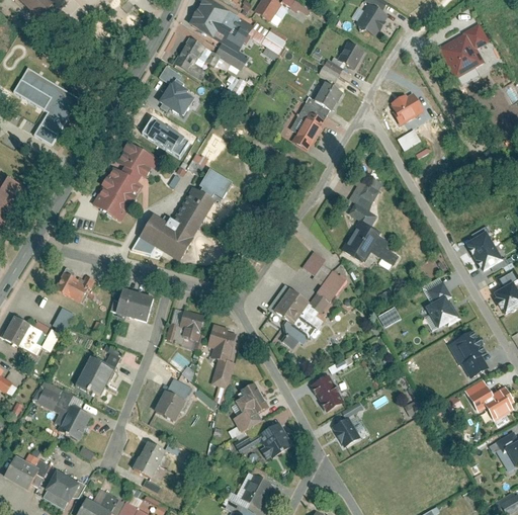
[(28,0),(40,12),(53,0),(28,0)]
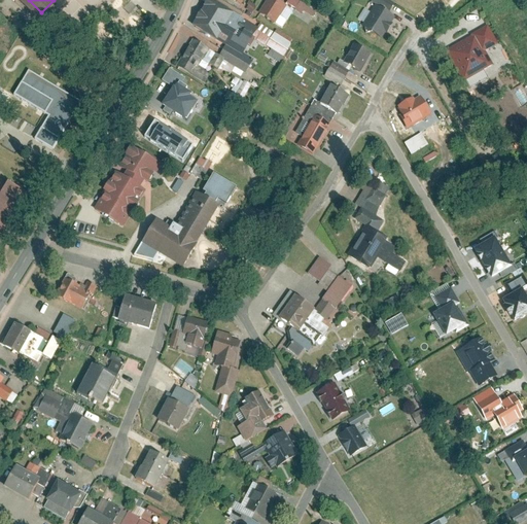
[(259,23),(257,27),(212,0),(209,0),(195,25),(216,38),(208,51),(191,42),(178,65),(195,75),(206,58),(219,66),(226,55),(246,66),(252,56),(244,50),(253,35),(279,50),(286,55),(295,39),(278,29),(275,33),(259,23)]
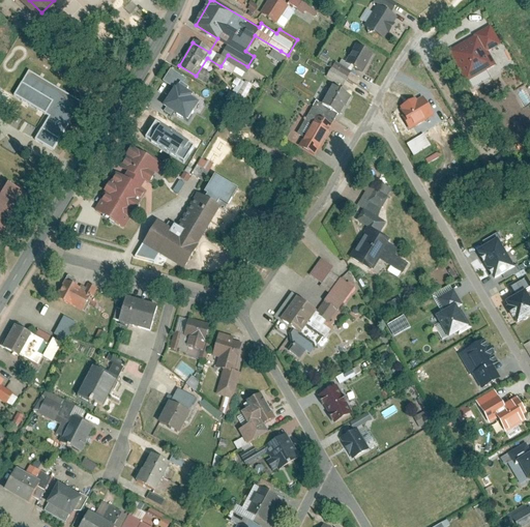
[(285,3),(280,0),(270,0),(263,13),(283,26),(289,16),(281,10),(285,3)]
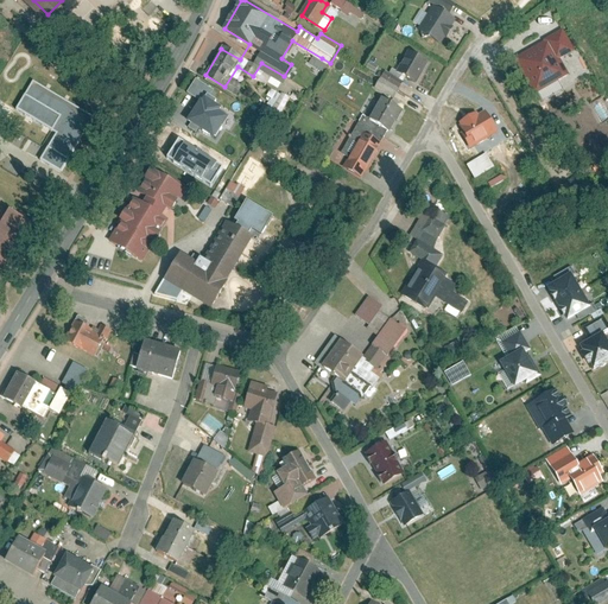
[(361,10),(347,0),(331,0),(330,2),(355,19),(361,10)]
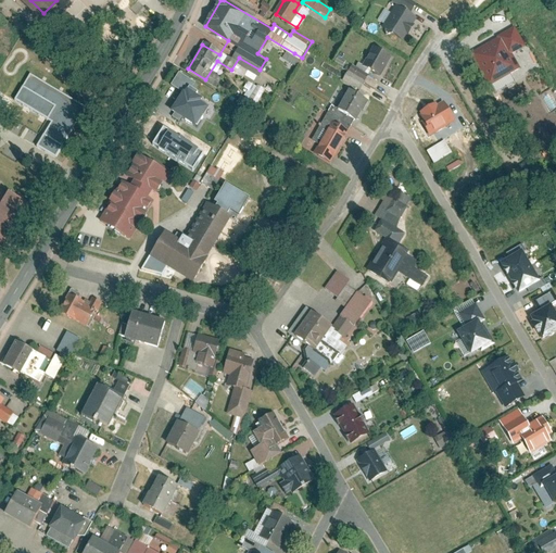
[(414,11),(397,0),(390,0),(384,8),(392,12),(382,28),(396,38),(414,11)]
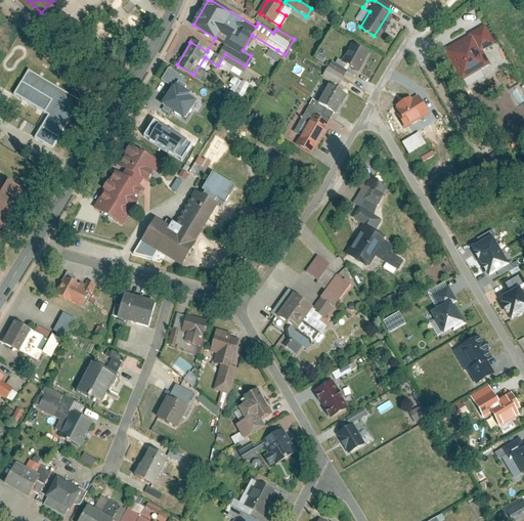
[(462,80),(486,61),(468,36),(443,53),(462,80)]
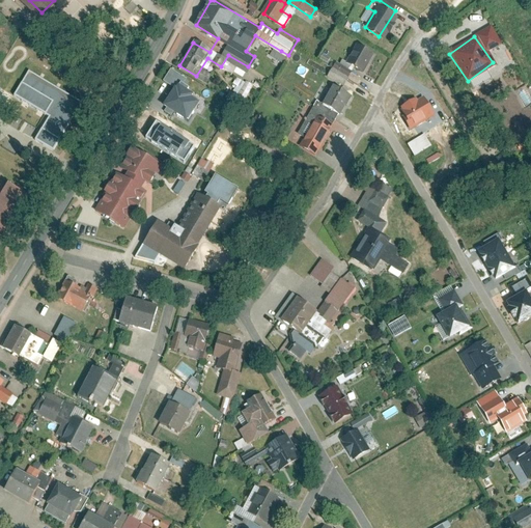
[(356,73),(370,48),(357,40),(342,65),(356,73)]
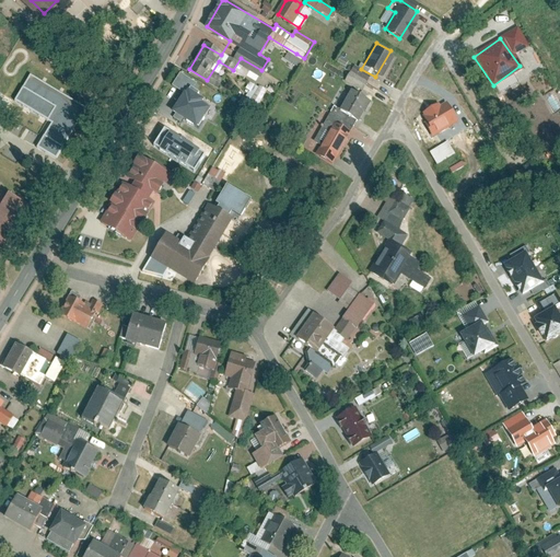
[(171,85),(183,93),(170,114),(181,122),(182,119),(196,128),(208,108),(198,103),(201,99),(198,96),(199,93),(193,88),(196,83),(179,73),(171,85)]
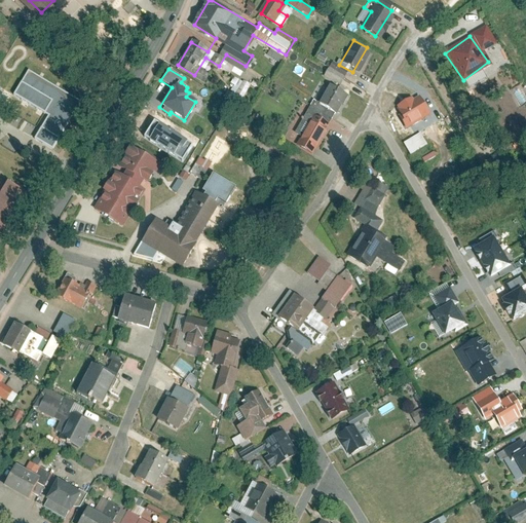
[(78,100),(28,70),(13,92),(48,113),(34,137),(50,146),(78,100)]
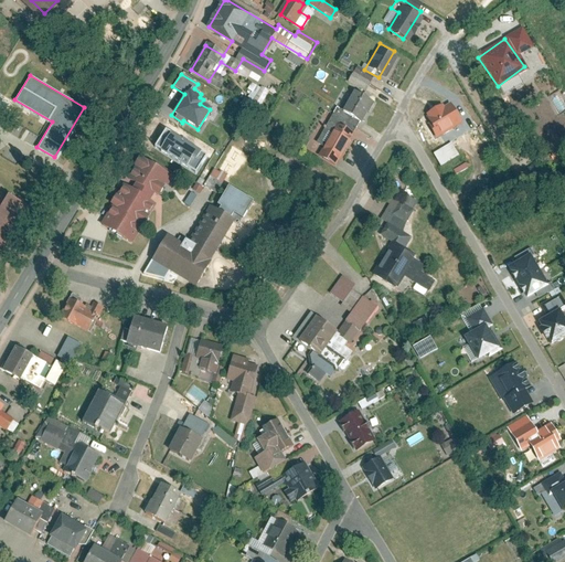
[(508,92),(522,83),(518,75),(503,84),(508,92)]
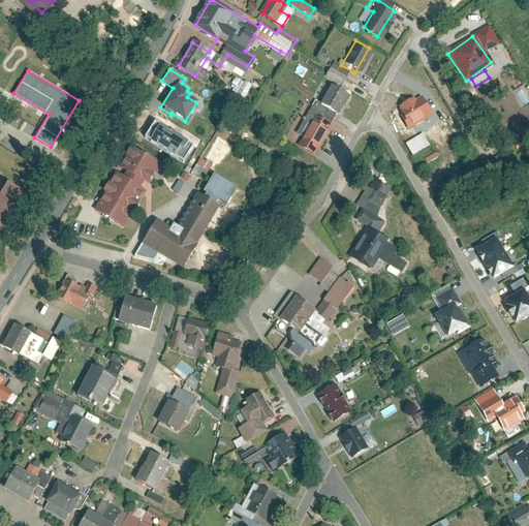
[(230,83),(235,85),(225,100),(238,107),(251,85),(235,75),(230,83)]
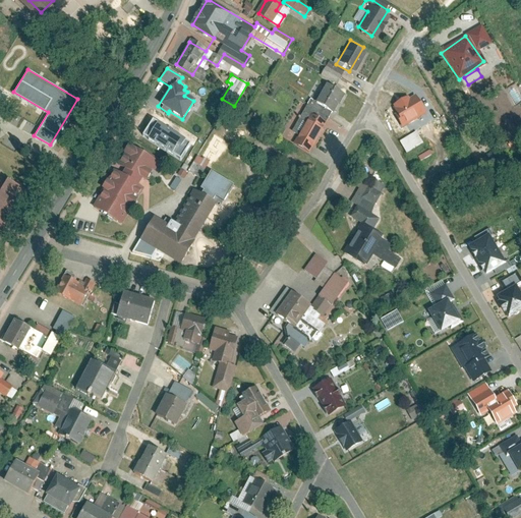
[(332,113),(343,94),(326,83),(314,103),(332,113)]
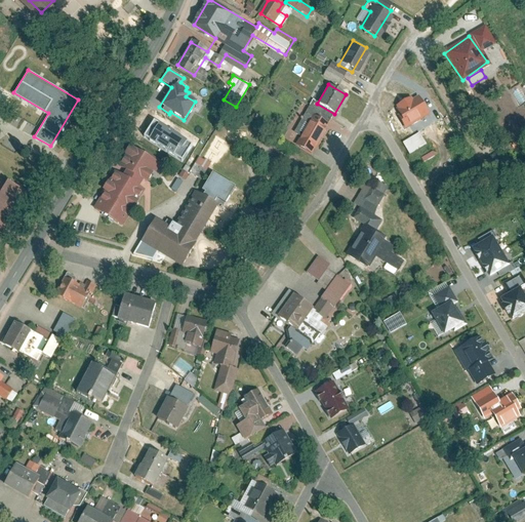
[(0,89),(0,88),(0,99),(4,103),(9,94),(0,89)]
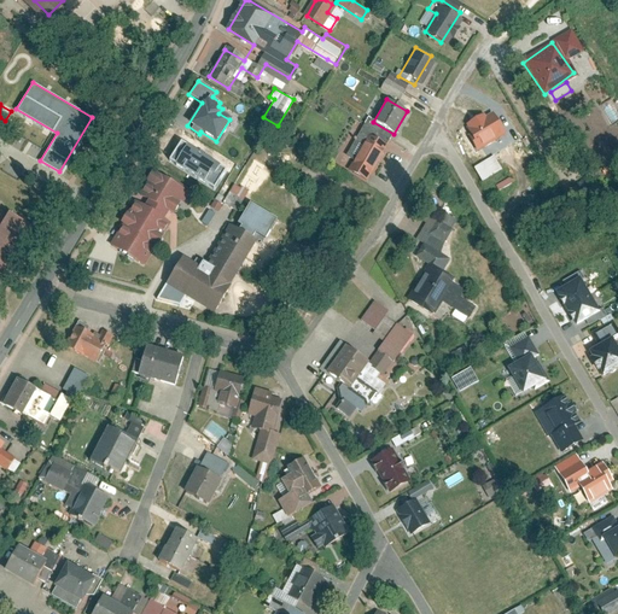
[(505,133),(491,112),(466,127),(478,148),(505,133)]
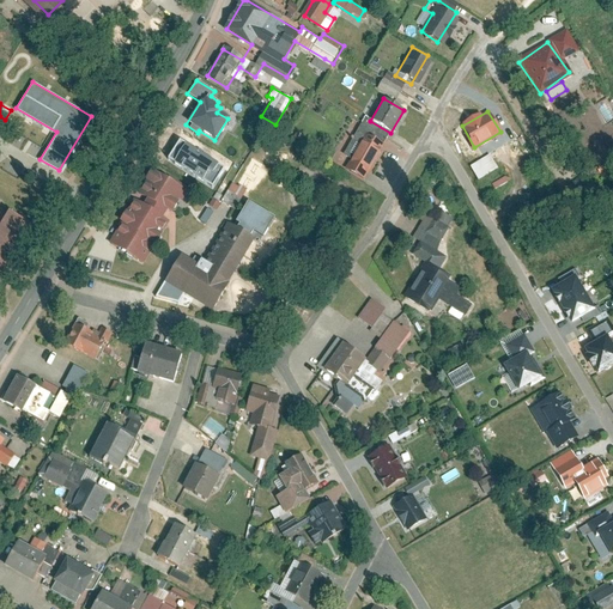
[(365,174),(382,145),(360,134),(345,162),(365,174)]
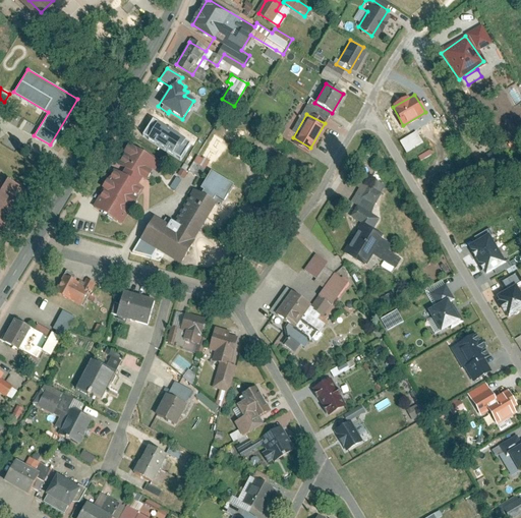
[(414,130),(398,140),(405,153),(421,142),(414,130)]
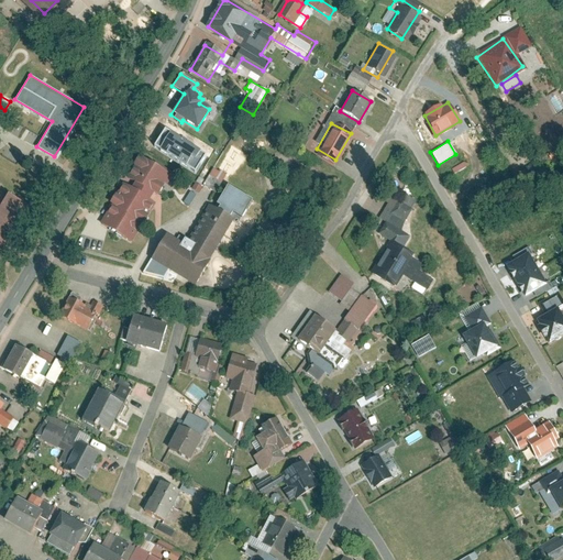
[(163,174),(138,158),(123,183),(100,221),(125,237),(163,174)]
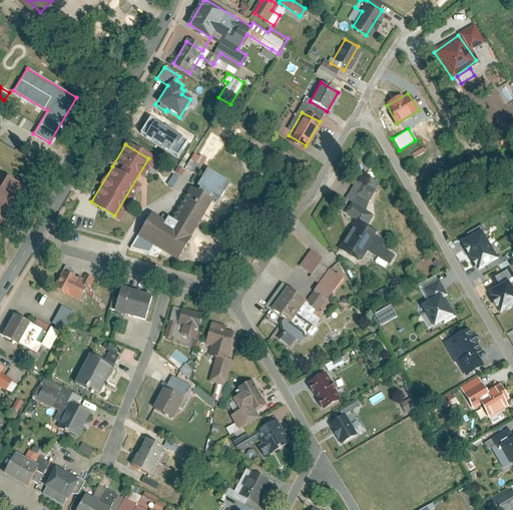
[(422,146),(411,152),(413,157),(424,150),(422,146)]
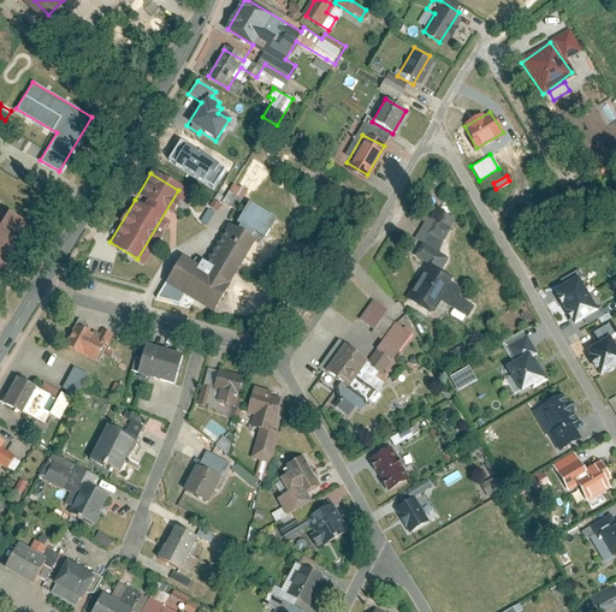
[(230,205),(237,185),(230,183),(223,202),(230,205)]
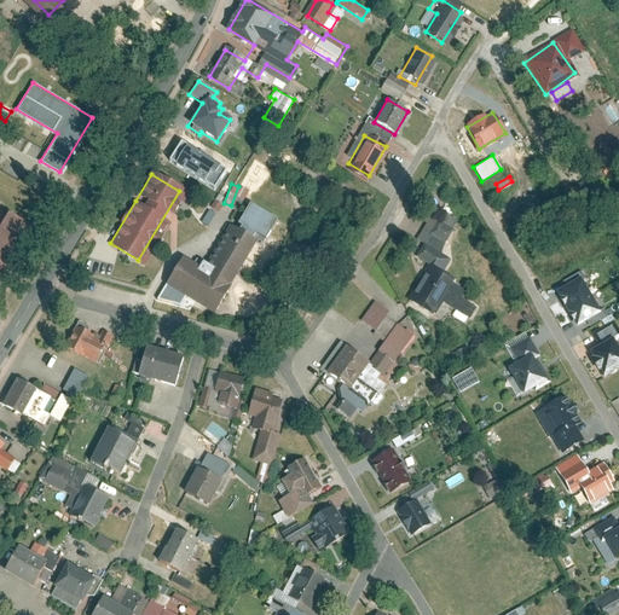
[(249,201),(239,220),(267,236),(278,216),(249,201)]
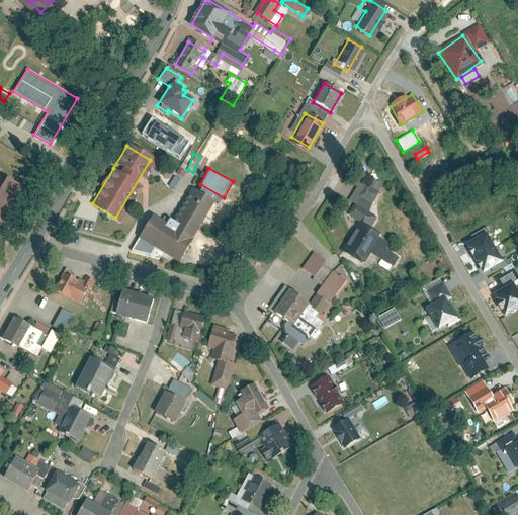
[(0,222),(25,184),(8,172),(3,179),(0,175),(0,222)]
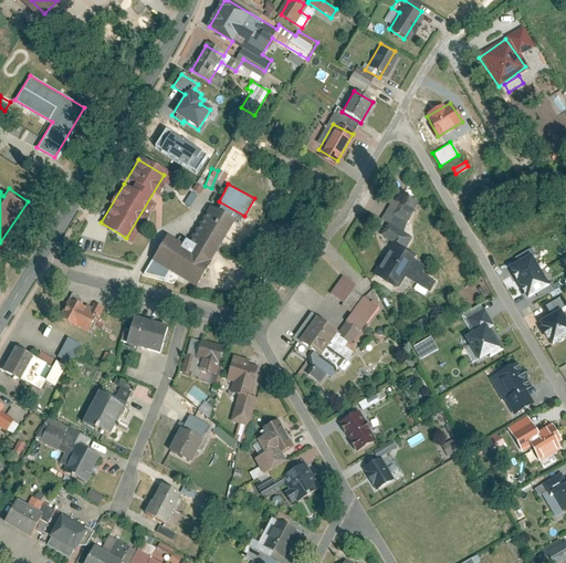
[(182,200),(187,206),(197,197),(191,191),(182,200)]
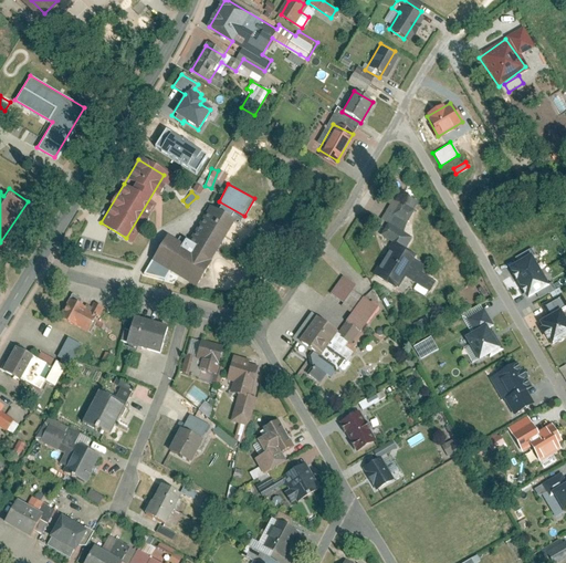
[(391,242),(373,270),(398,287),(406,275),(426,290),(430,282),(419,274),(422,271),(410,262),(418,251),(409,246),(415,236),(401,227),(411,214),(399,205),(379,233),(391,242)]
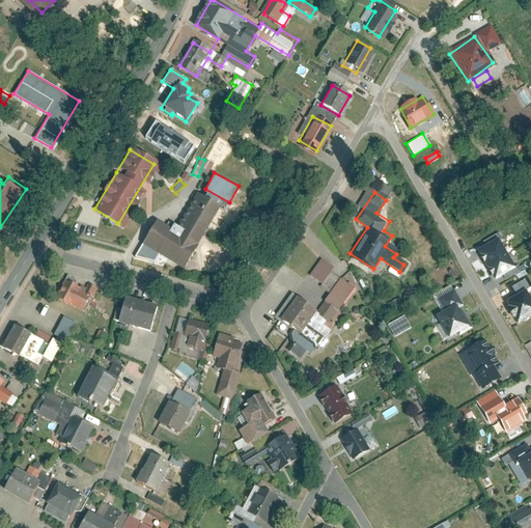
[(180,267),(214,210),(193,197),(173,232),(158,223),(144,246),(180,267)]
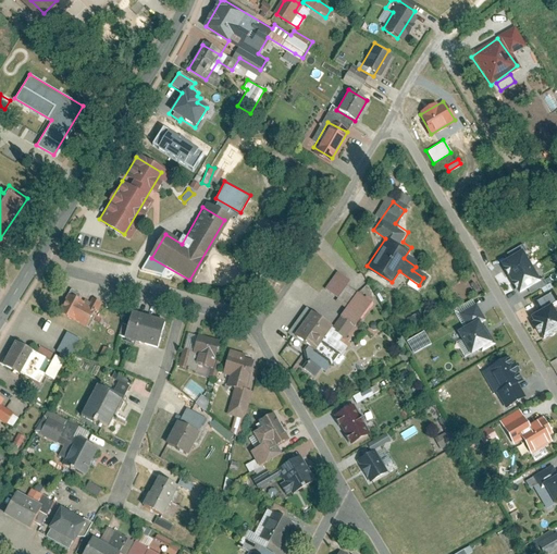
[(528,245),(502,259),(520,293),(546,279),(528,245)]
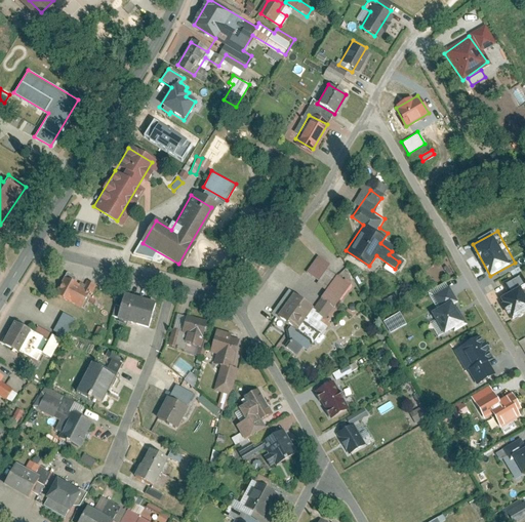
[(320,320),(344,284),(322,271),(315,280),(325,286),(312,308),(291,294),(276,318),(290,327),(282,338),(304,354),(324,323),(320,320)]
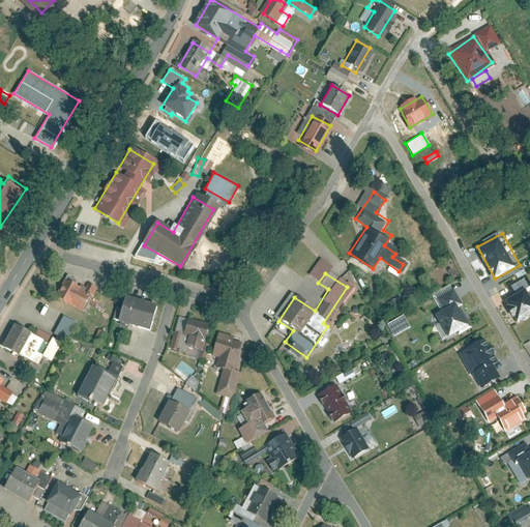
[(69,274),(59,292),(82,306),(92,289),(69,274)]
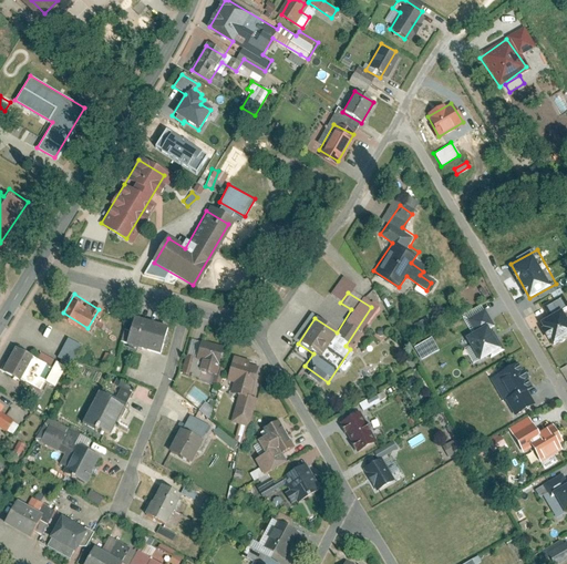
[(566,310),(564,306),(540,318),(555,344),(566,337),(566,310)]
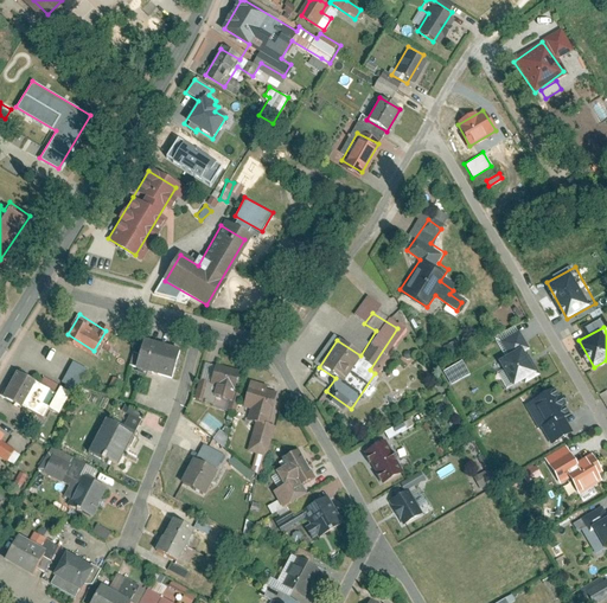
[(526,344),(500,357),(515,383),(541,371),(526,344)]
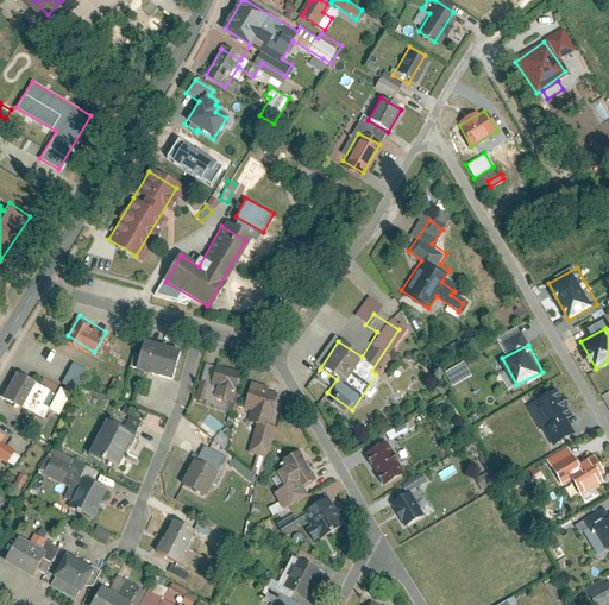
[(171,359),(142,351),(136,369),(130,366),(124,389),(143,394),(149,371),(167,376),(171,359)]
